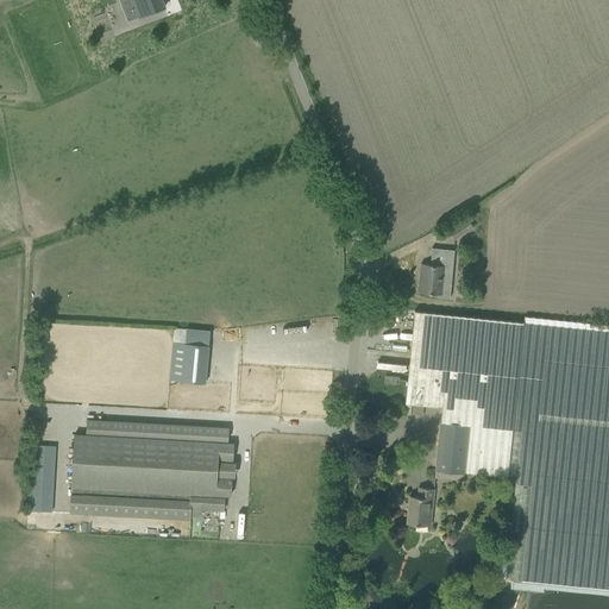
[(163,7),(159,0),(119,0),(127,22),(163,7)]
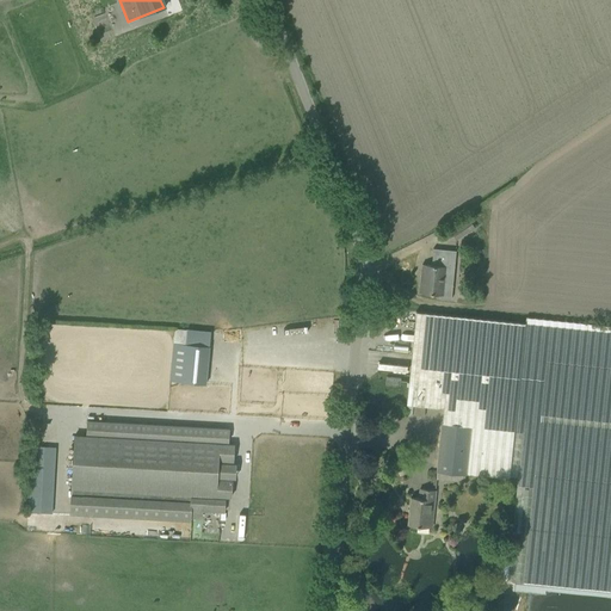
[(438,298),(451,300),(456,251),(445,250),(433,248),(431,265),(423,264),(419,292),(439,295),(438,298)]
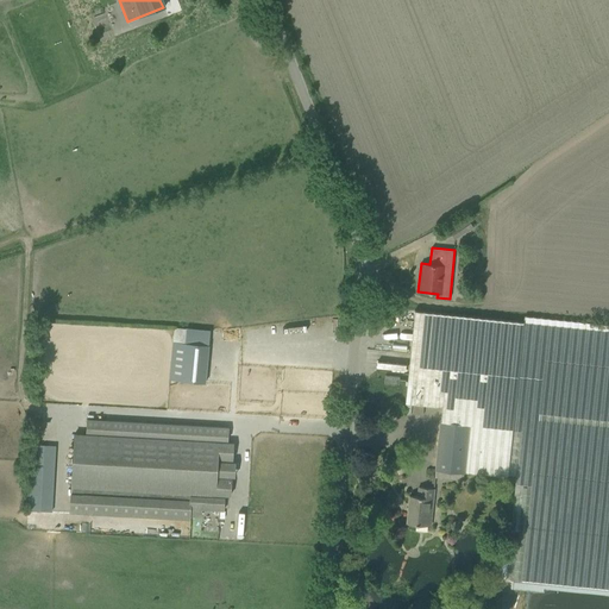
[(608,325),(526,316),(525,322),(415,311),(406,402),(443,406),(440,421),(435,470),(515,478),(512,521),(507,521),(501,578),(608,589),(608,325)]
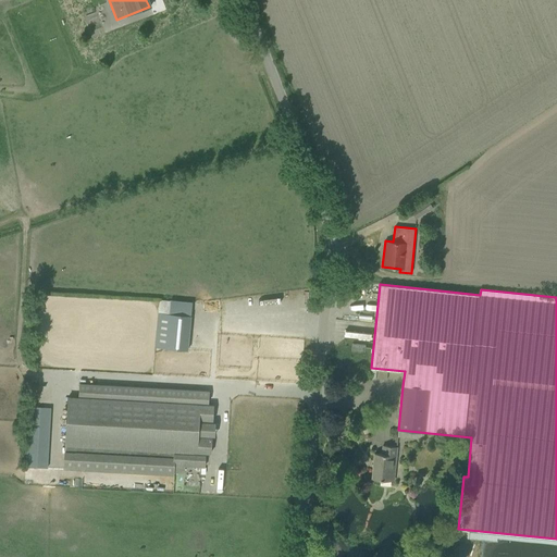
[(187,350),(190,316),(158,312),(155,347),(187,350)]
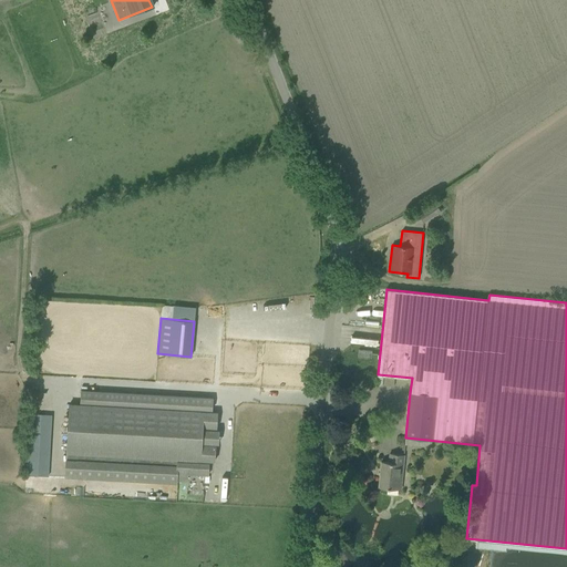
[(65,454),(66,454),(66,460),(65,460),(64,477),(176,484),(177,473),(207,475),(208,463),(207,463),(208,461),(214,462),(215,446),(210,445),(212,428),(216,428),(217,412),(210,412),(210,410),(212,410),(212,398),(81,391),(80,403),(81,403),(81,404),(69,403),(65,454)]
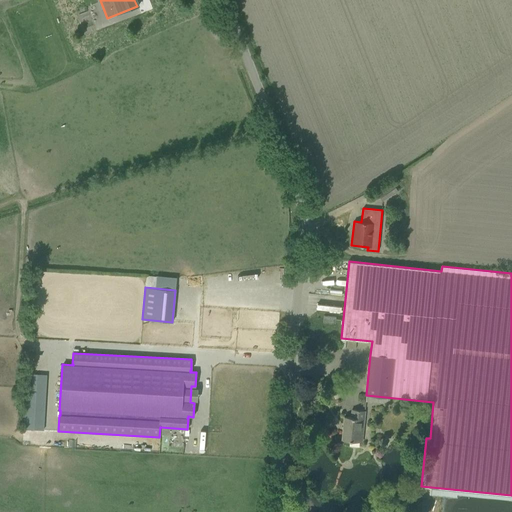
[(342,440),(362,442),(365,411),(352,410),(351,417),(344,417),(342,440)]
